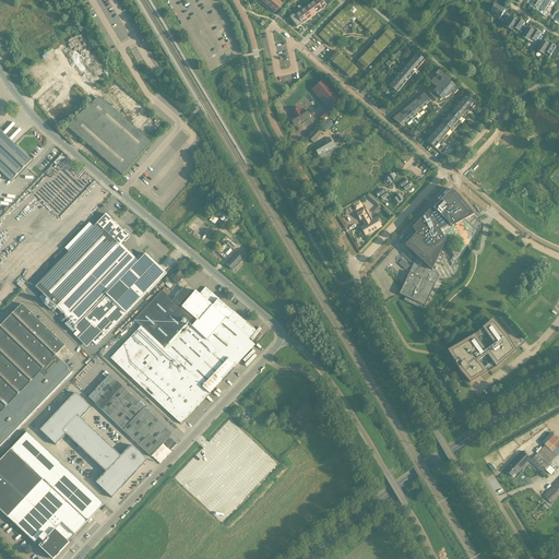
[(270,0),(266,4),(271,9),(277,1),(278,0),(270,0)]
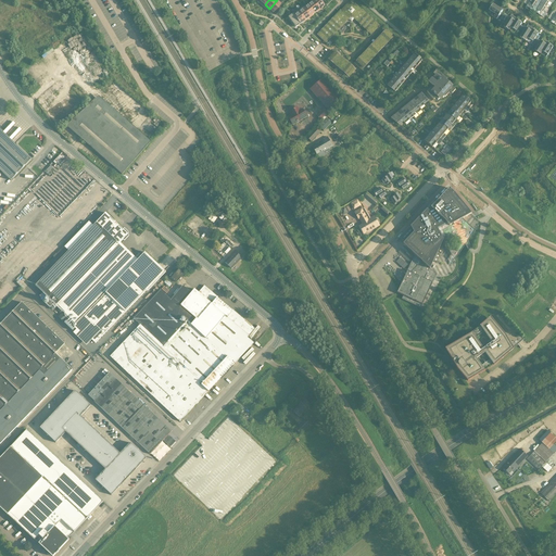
[(319,0),(314,0),(313,1),(319,10),(324,5),(321,3),(320,1),(319,0)]
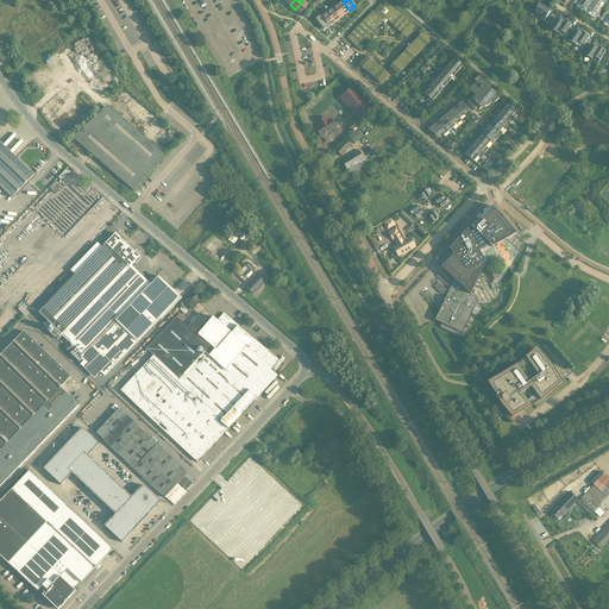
[(581,0),(578,6),(576,10),(581,12),(582,11),(586,13),(592,5),(595,0),(581,0)]
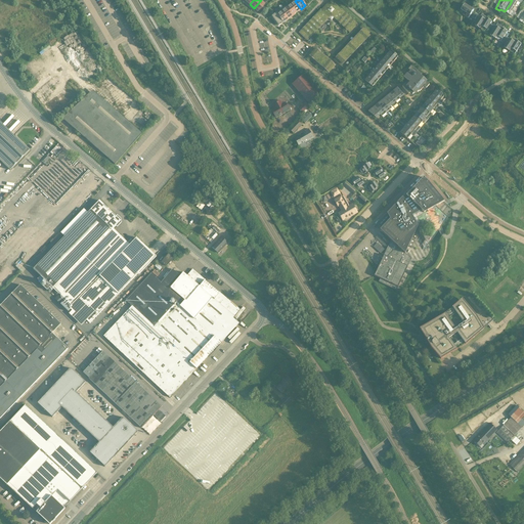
[(512,0),(510,4),(518,9),(523,1),(520,0),(512,0)]
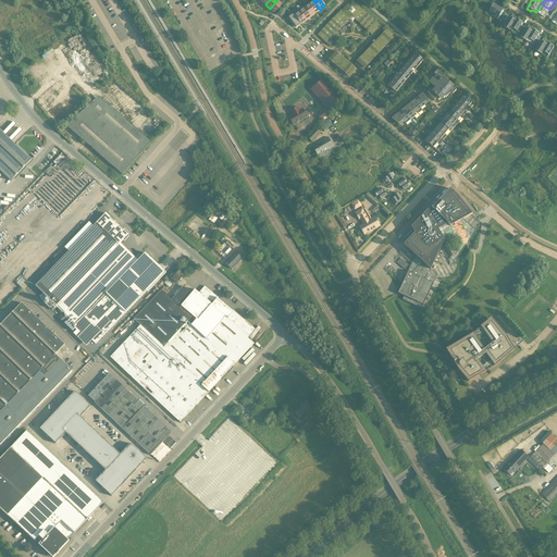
[(281,4),(276,1),(270,9),(274,12),(274,13),(275,11),(277,10),(279,8),(280,7),(281,4)]
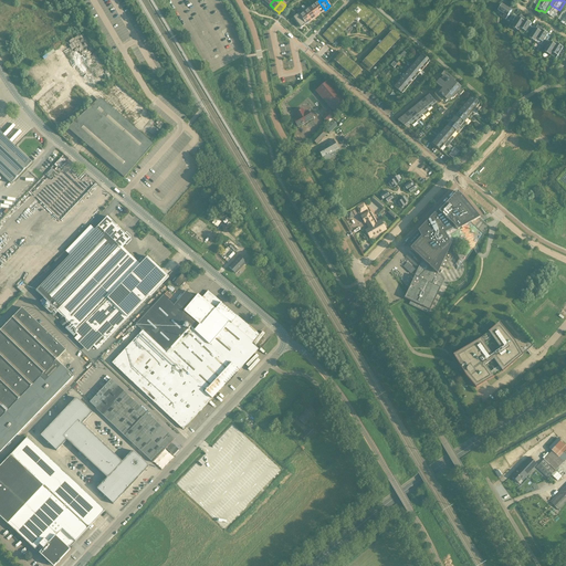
[(318,1),(314,6),(321,13),(325,10),(318,1)]
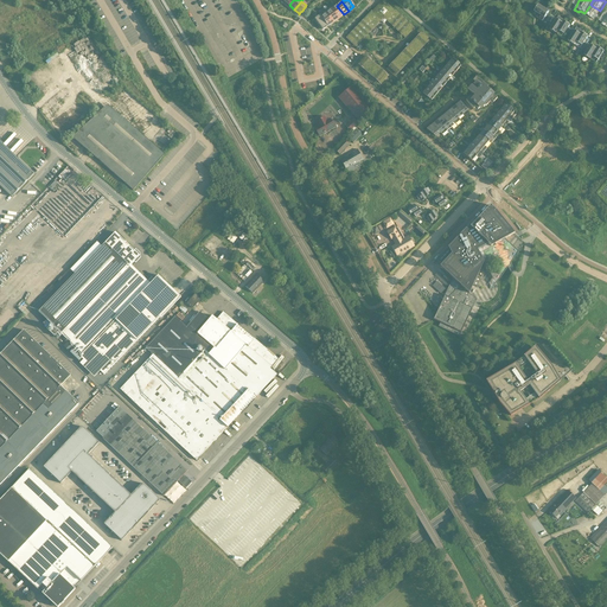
[(371,12),(347,37),(357,46),(381,20),(384,24),(387,20),(406,38),(414,29),(395,11),(395,12),(385,2),(381,2),(372,12),(371,12)]
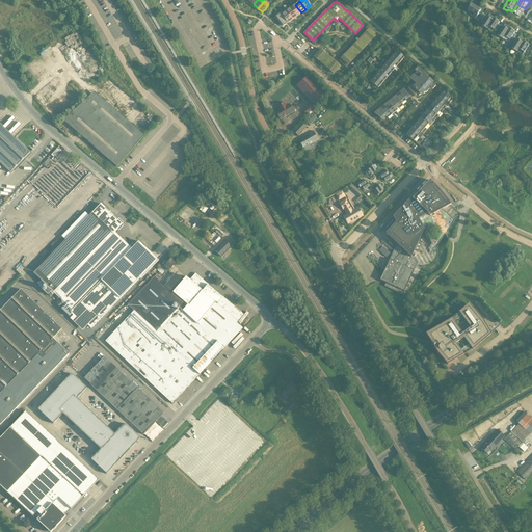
[(469,10),(472,12),(471,16),(476,19),(477,16),(478,16),(481,10),(472,4),(469,10)]
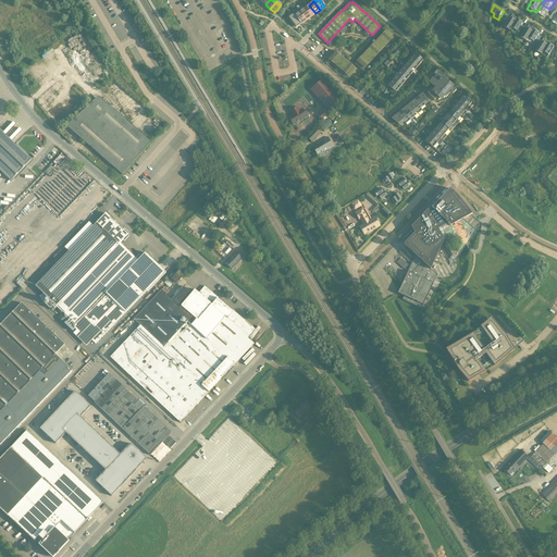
[(551,10),(542,4),(536,12),(535,14),(540,16),(541,15),(545,17),(551,10)]
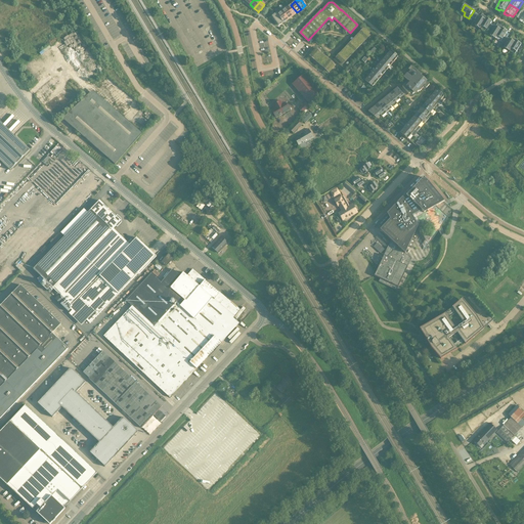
[(291,5),(287,8),(292,15),(297,12),(291,5)]
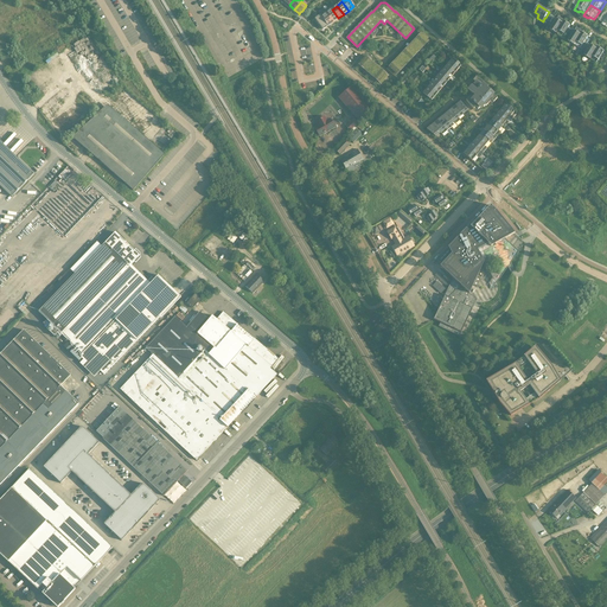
[(332,10),(326,13),(333,23),(338,18),(332,10)]
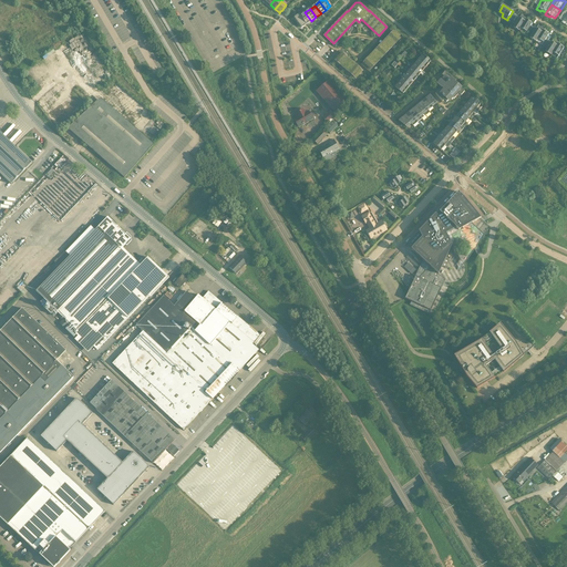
[(300,17),(307,24),(311,21),(305,12),(300,17)]
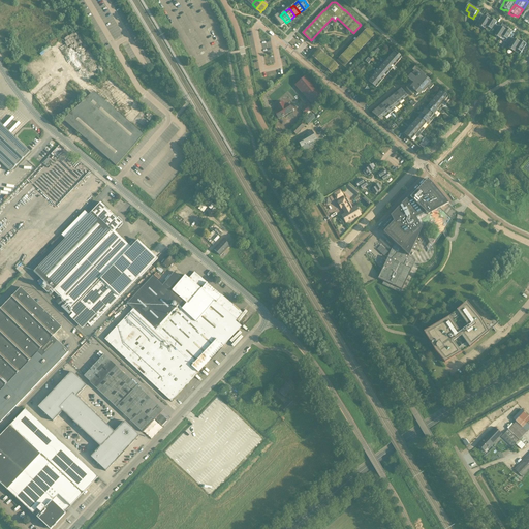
[(280,16),(279,13),(274,17),(281,26),(286,23),(280,16)]
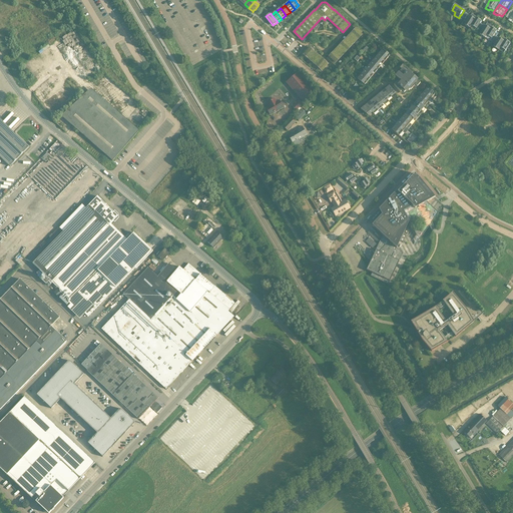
[(468,15),(465,19),(464,21),(466,22),(465,25),(470,28),(476,20),(475,19),(470,16),(468,15)]
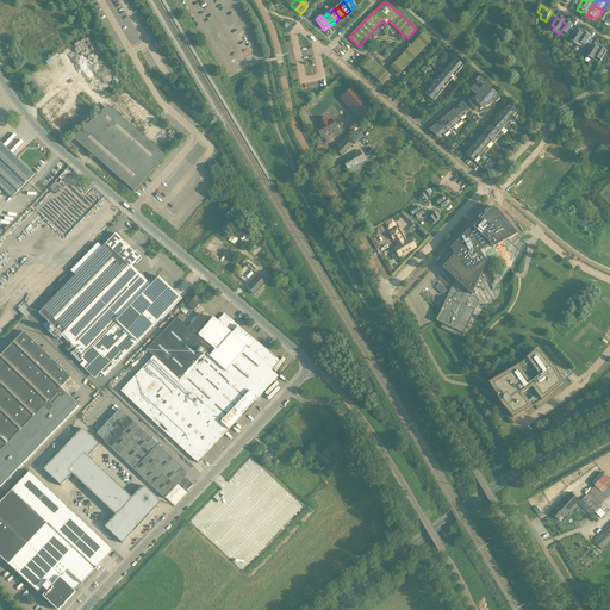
[(566,22),(565,23),(566,24),(559,33),(565,38),(568,31),(571,33),(573,29),(572,27),(573,25),(566,22)]
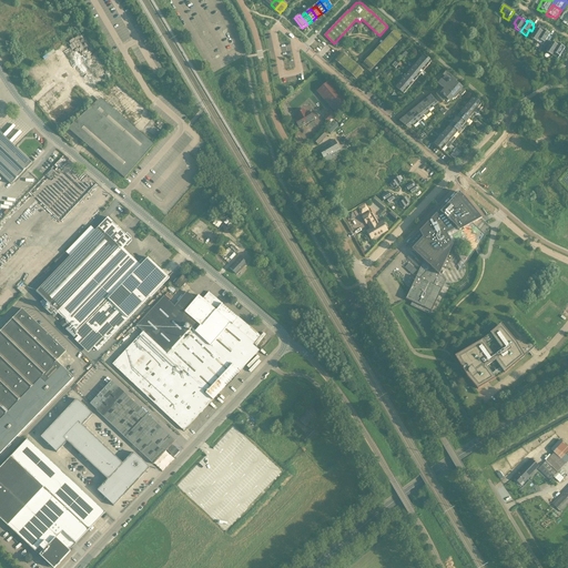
[(537,42),(545,30),(539,26),(538,28),(536,27),(531,34),(534,36),(531,39),(537,42)]
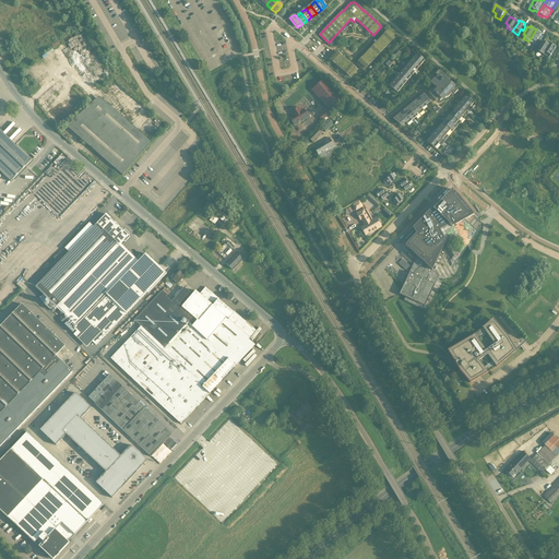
[(536,30),(528,42),(534,45),(535,45),(537,46),(543,37),(540,36),(542,34),(536,31),(537,30),(536,30)]
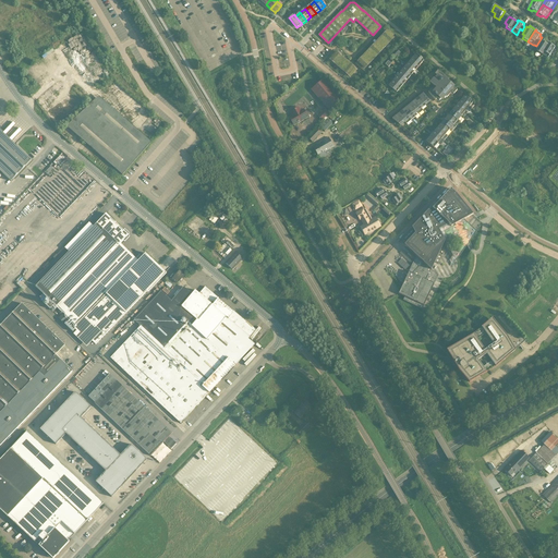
[(386,32),(381,36),(389,44),(393,38),(391,37),(393,35),(389,32),(387,33),(386,32)]
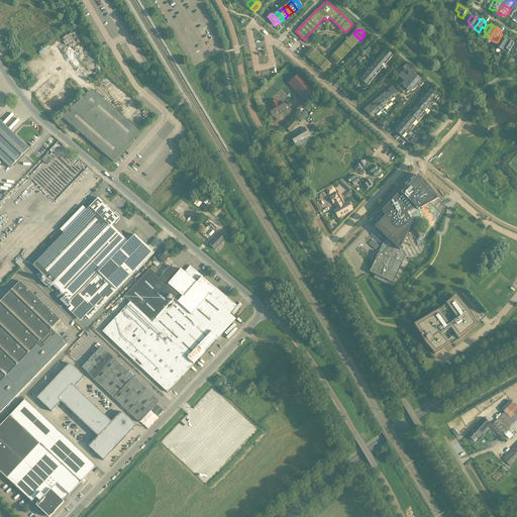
[(353,33),(349,37),(356,44),(360,40),(353,33)]
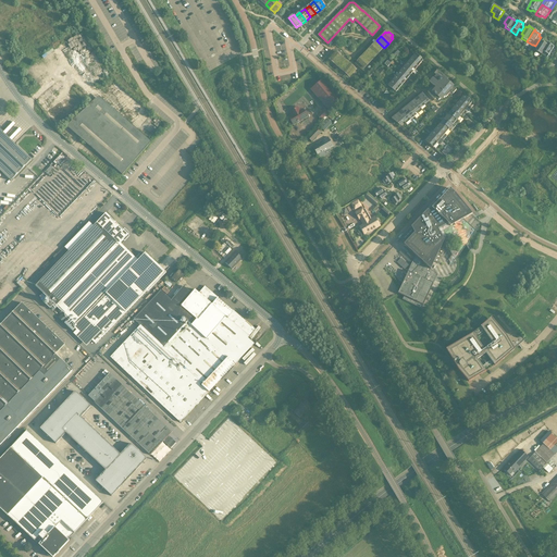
[(542,54),(549,42),(544,39),(542,41),(540,40),(535,47),(537,48),(536,51),(542,54)]
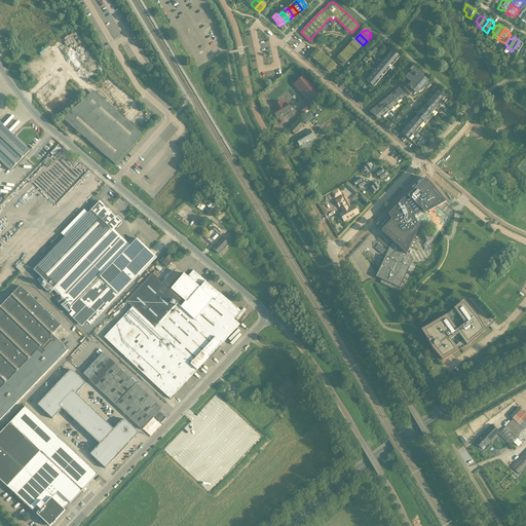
[(355,38),(351,43),(359,49),(363,45),(355,38)]
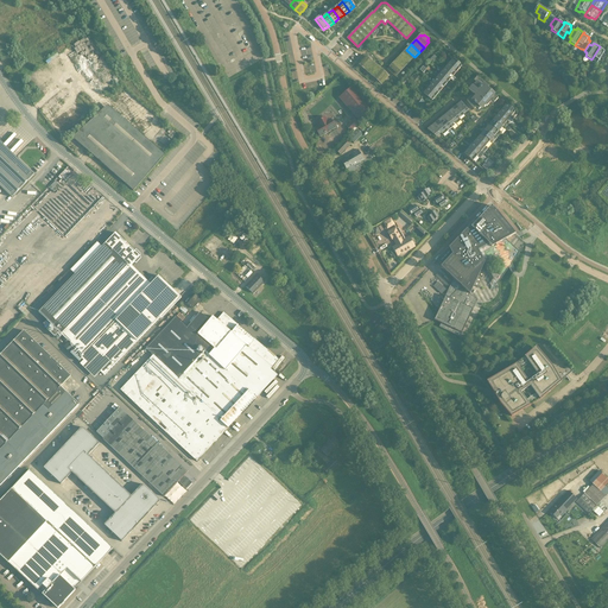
[(600,46),(591,59),(597,63),(601,57),(603,59),(607,56),(603,54),(606,51),(600,48),(600,46)]
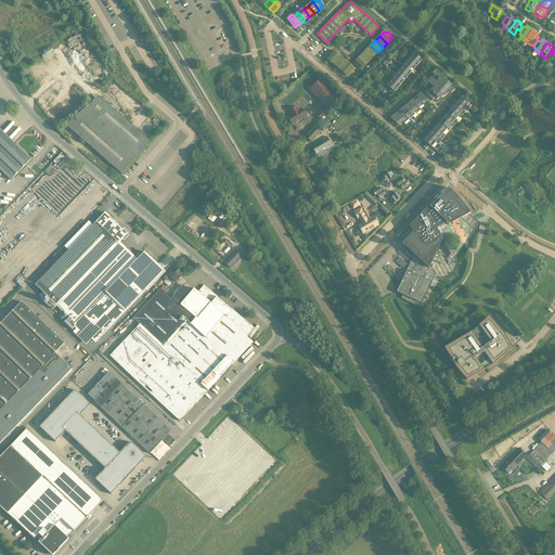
[(378,52),(371,46),(366,50),(374,56),(378,52)]
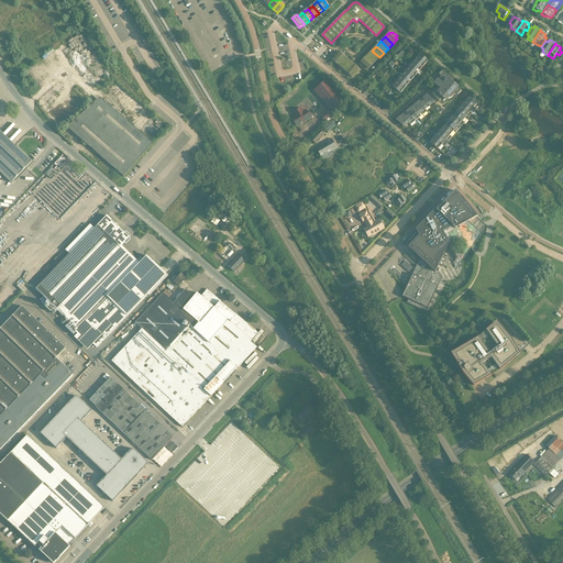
[(372,51),(368,55),(375,62),(379,57),(372,51)]
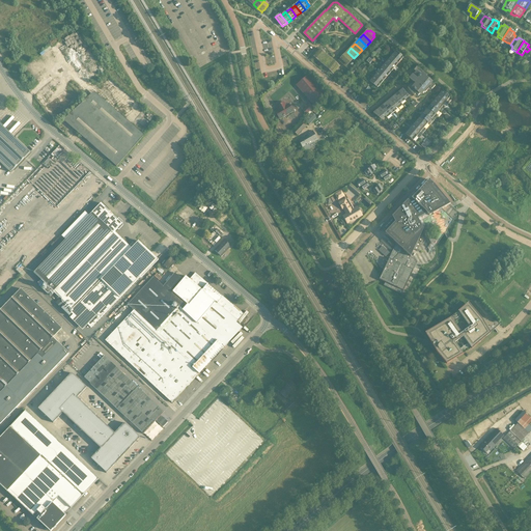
[(318,49),(312,55),(333,74),(339,66),(325,54),(326,52),(322,49),(320,50),(318,49)]
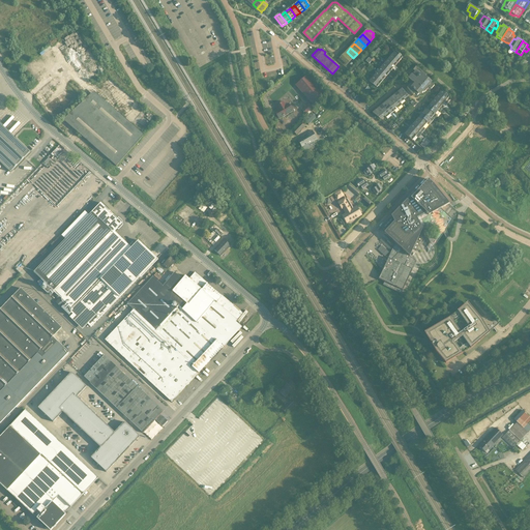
[(393,50),(389,55),(399,62),(403,58),(400,56),(401,55),(398,53),(393,50)]
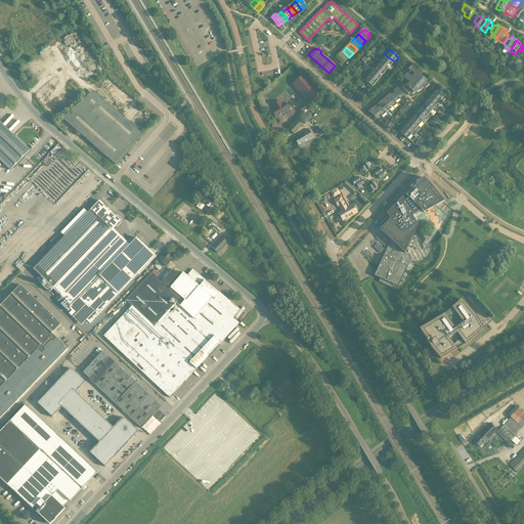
[(349,57),(343,51),(339,55),(345,61),(349,57)]
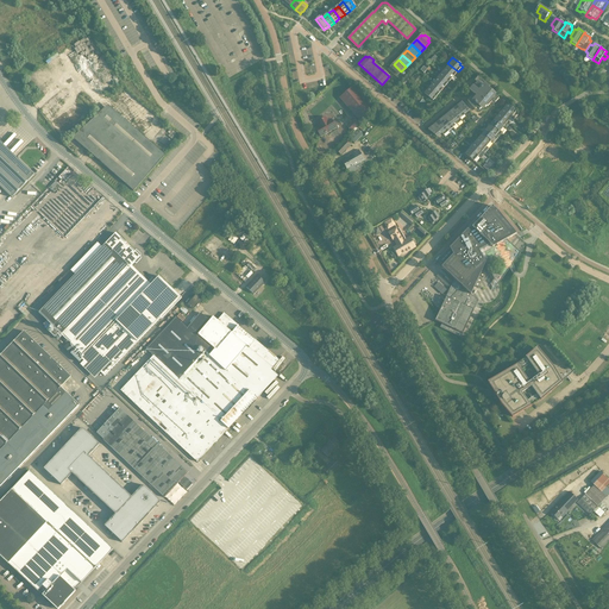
[(447,63),(444,68),(453,76),(458,71),(447,63)]
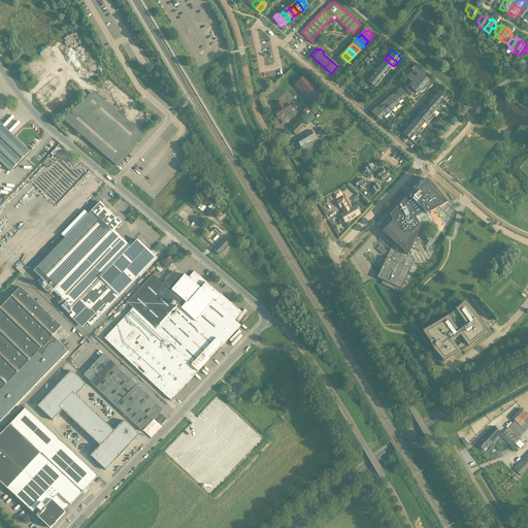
[(348,62),(341,56),(337,60),(343,66),(348,62)]
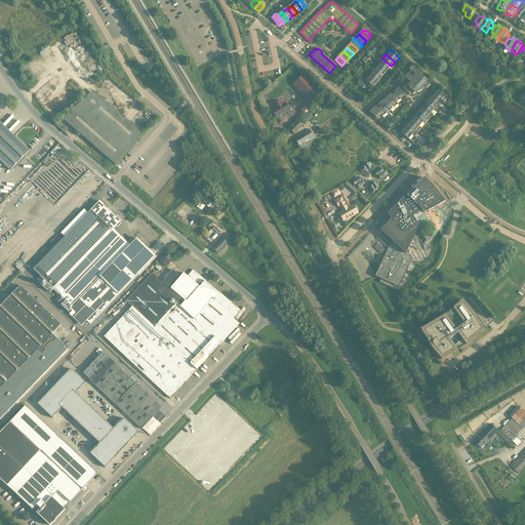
[(391,66),(382,58),(378,63),(388,70),(389,69),(392,71),(394,68),(391,66)]
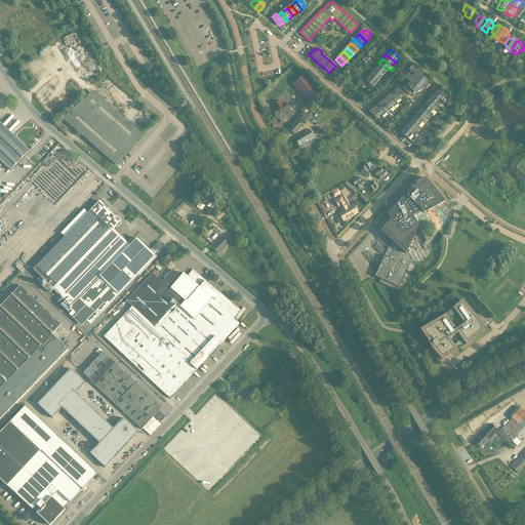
[(378,63),(375,67),(384,74),(388,70),(378,63)]
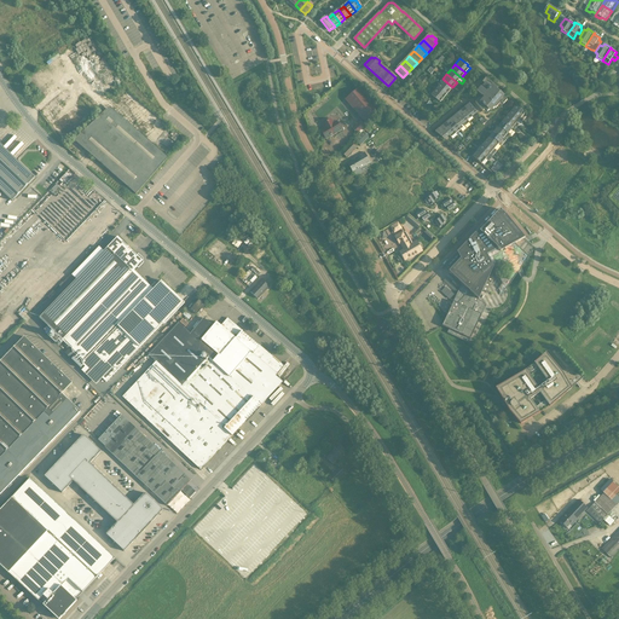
[(443,79),(438,84),(449,93),(452,87),(443,79)]
